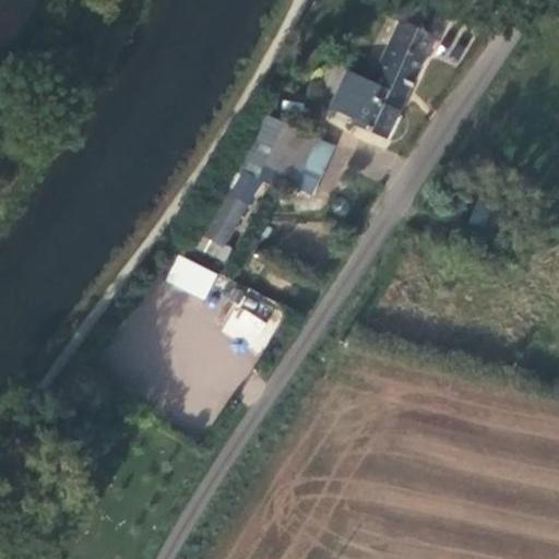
[(351,125),(384,139),(431,38),(437,40),(450,13),(421,0),(400,0),(391,19),(399,22),(370,82),(347,71),(331,109),(353,119),(351,125)]
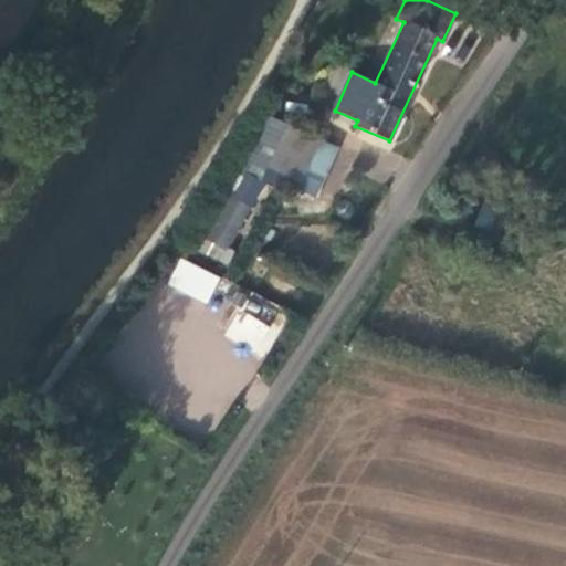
[(295,188),(317,198),(337,148),(285,126),(268,167),(299,180),(295,188)]
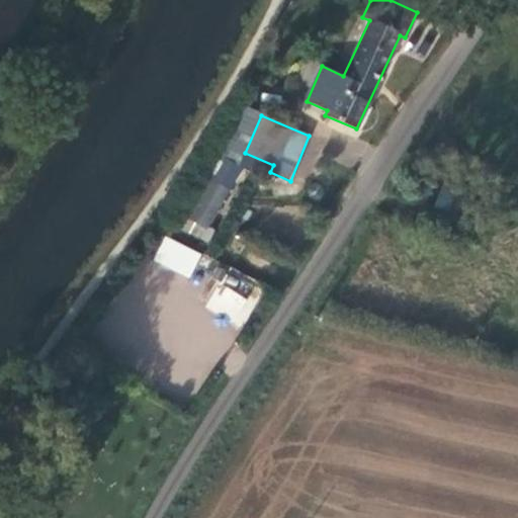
[(200,174),(180,208),(208,227),(230,191),(200,174)]
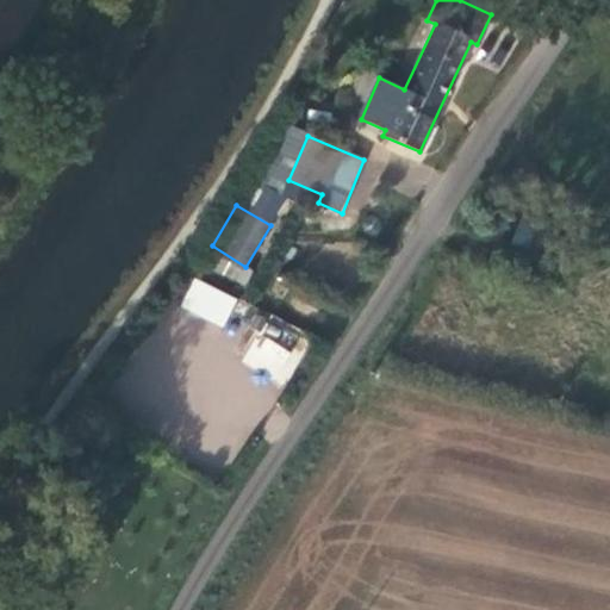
[(508,251),(534,263),(541,248),(553,254),(561,235),(539,222),(524,215),(508,251)]
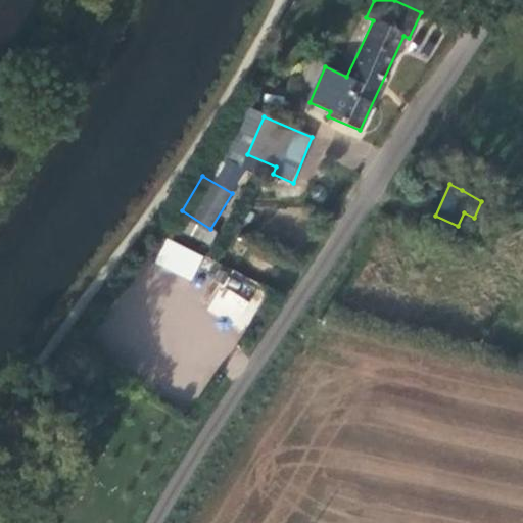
[(326,195),(326,192),(325,190),(324,188),(322,187),(320,186),(317,186),(315,187),(313,188),(312,190),(311,192),(311,195),(312,197),(314,199),(316,200),(319,201),(321,200),(323,199),(325,197),(326,195)]
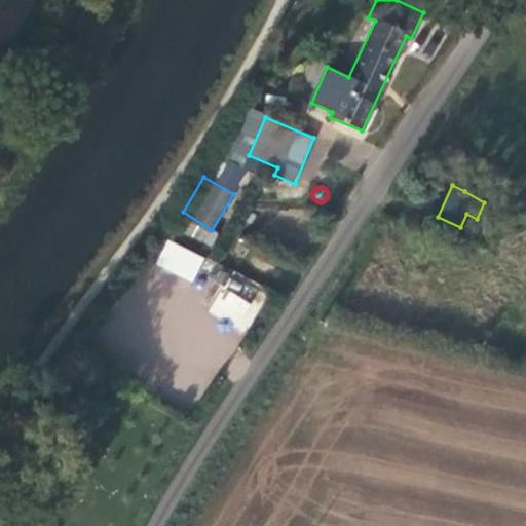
[(212,230),(183,212),(174,227),(212,247),(219,233),(212,230)]
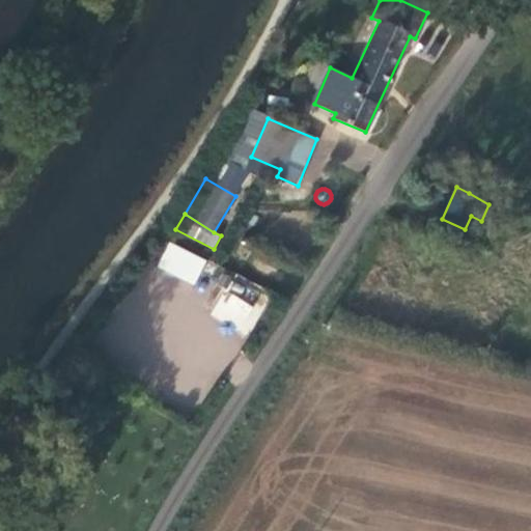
[(156,267),(194,285),(206,258),(168,241),(156,267)]
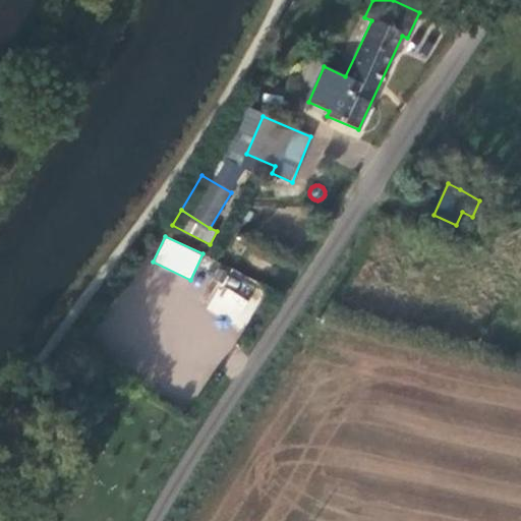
[(244,323),(264,286),(250,279),(231,315),(244,323)]
